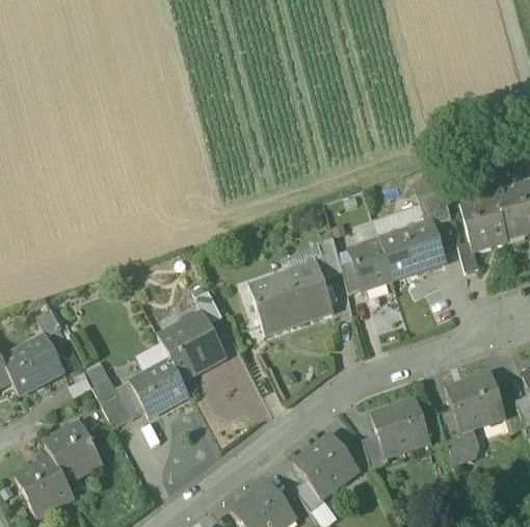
[(415,188),(419,201),(444,192),(441,180),(415,188)]
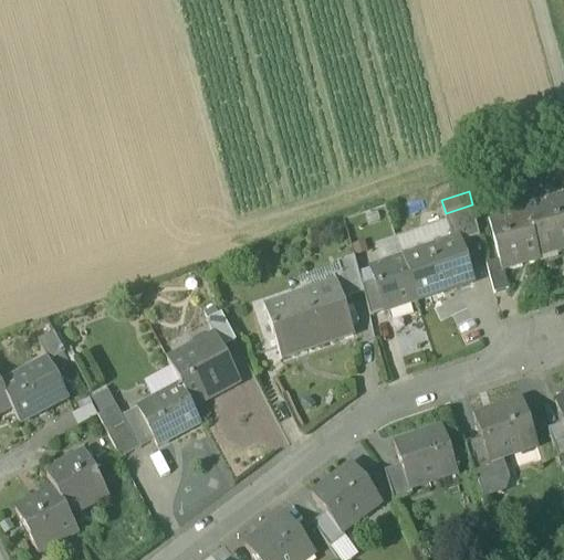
[(563,193),(528,203),(539,247),(555,243),(557,251),(563,249),(563,193)]
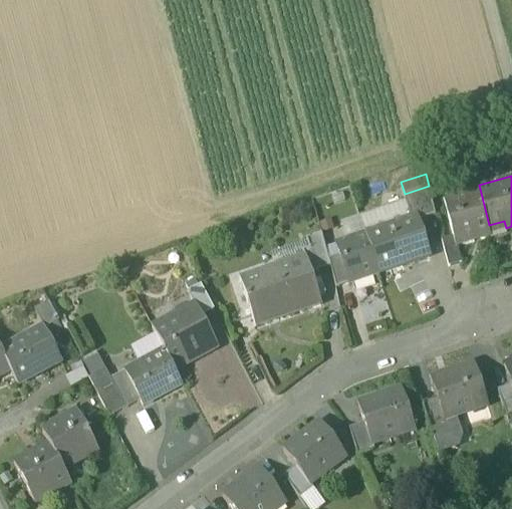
[(489,225),(479,185),(477,185),(478,189),(445,197),(455,234),(457,244),(458,244),(475,239),(473,232),(490,228),(489,225)]
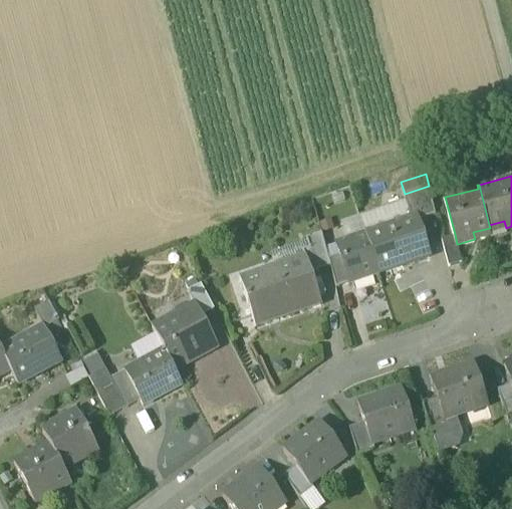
[(418,216),(419,218),(436,213),(429,186),(405,194),(406,198),(413,218),(418,216)]
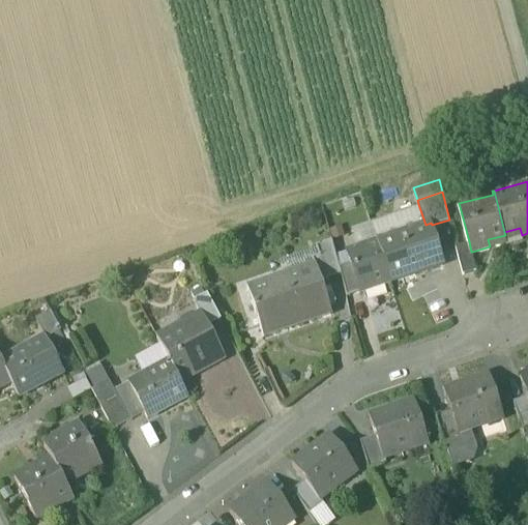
[(372,220),(379,240),(426,225),(418,204),(372,220)]
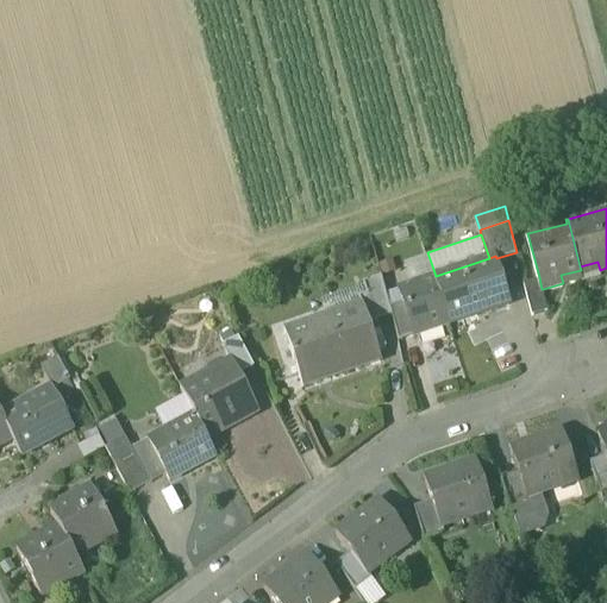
[(436,276),(427,252),(405,259),(413,283),(436,276)]
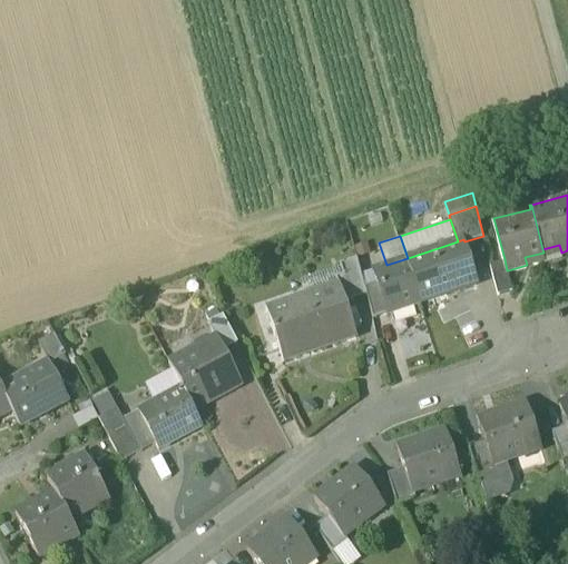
[(458,241),(408,258),(420,296),(446,287),(447,292),(478,282),(464,241),(463,239),(458,241)]
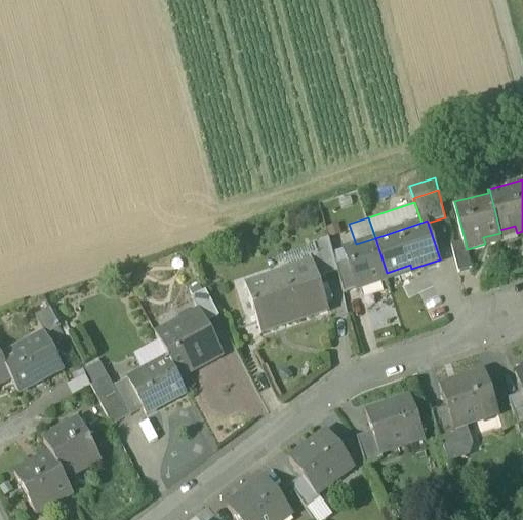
[(349,258),(336,263),(329,236),(314,241),(315,242),(317,251),(310,253),(312,261),(314,260),(319,276),(338,269),(345,290),(358,286),(349,258)]
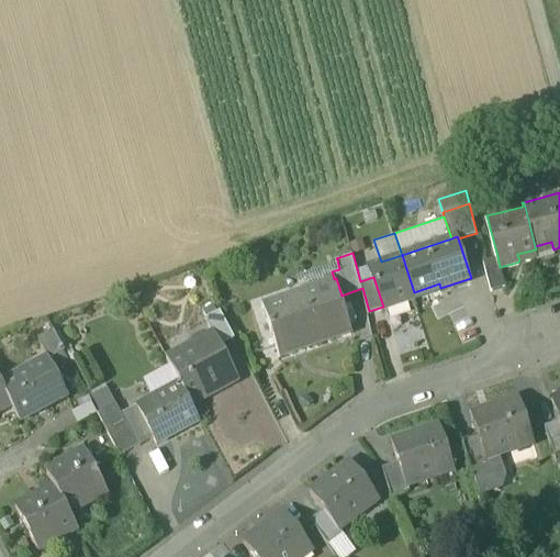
[(415,297),(414,292),(402,255),(381,262),(370,266),(373,277),(383,307),(415,297)]
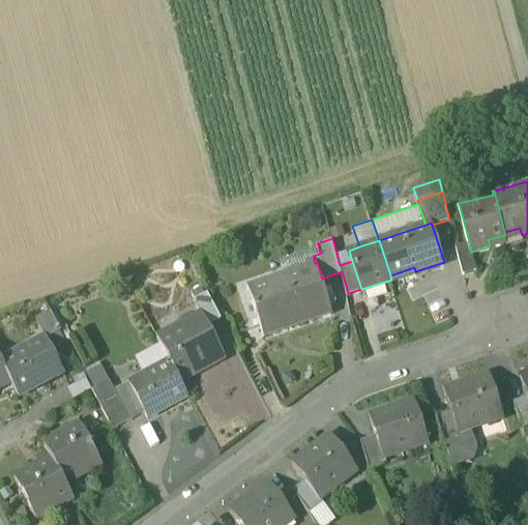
[(457,245),(464,272),(477,268),(472,252),(471,252),(469,241),(457,245)]
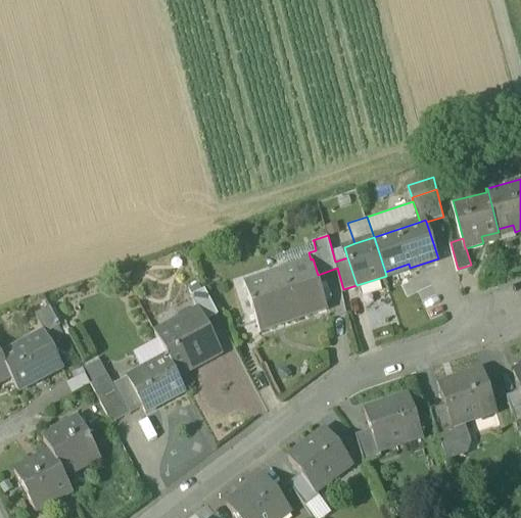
[(277,254),(282,269),(311,260),(309,252),(316,250),(314,241),(277,254)]
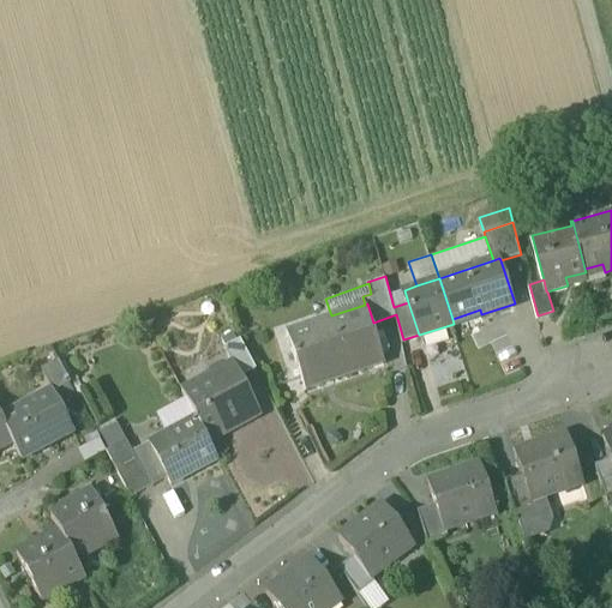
[(385,359),(383,350),(379,341),(373,323),(367,304),(365,305),(331,315),(288,331),(306,385),(385,359)]
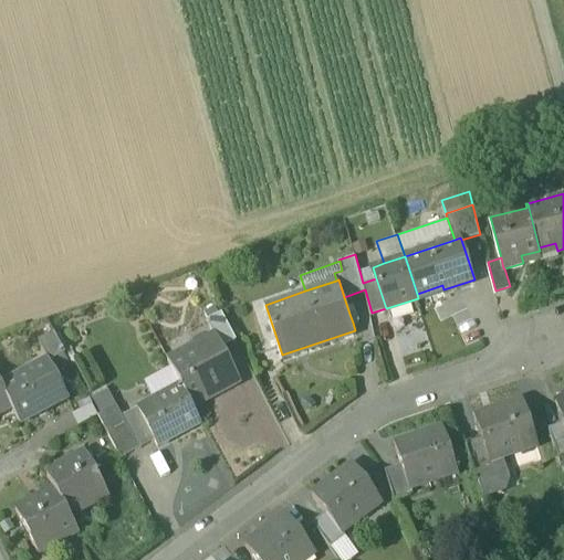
[(417,294),(418,298),(444,289),(442,285),(417,294)]
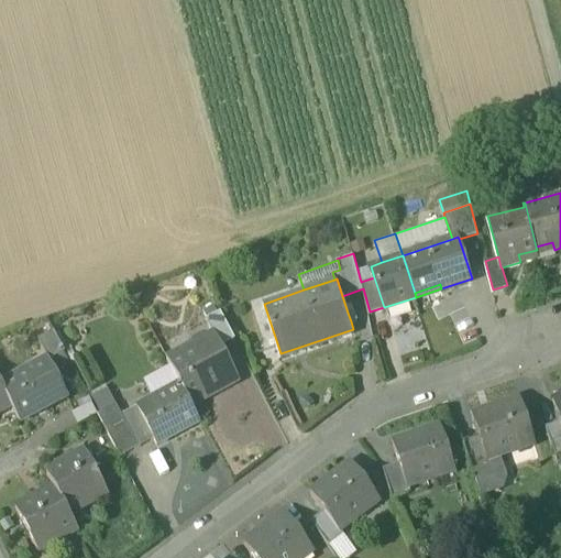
[(215,330),(222,343),(235,337),(221,309),(207,317),(213,331),(215,330)]
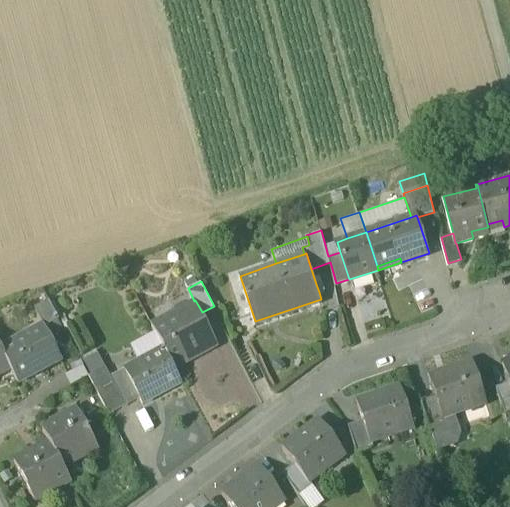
[(323,282),(316,284),(319,292),(325,289),(323,282)]
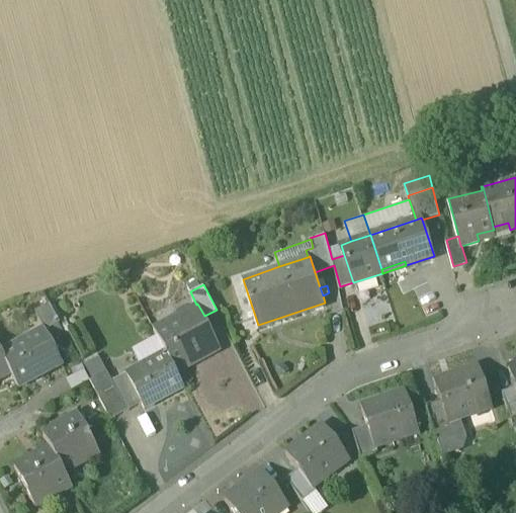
[(45,327),(46,329),(61,321),(50,302),(35,309),(45,327)]
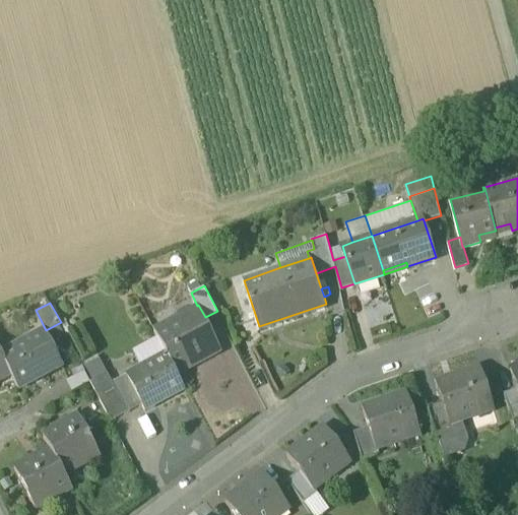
[(157,334),(168,352),(175,366),(185,360),(188,366),(221,348),(205,317),(198,305),(197,306),(180,315),(183,321),(157,334)]
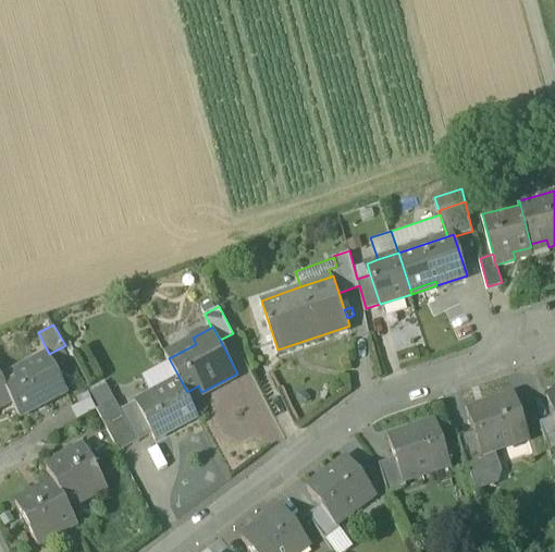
[(165,352),(169,358),(196,344),(193,338),(165,352)]
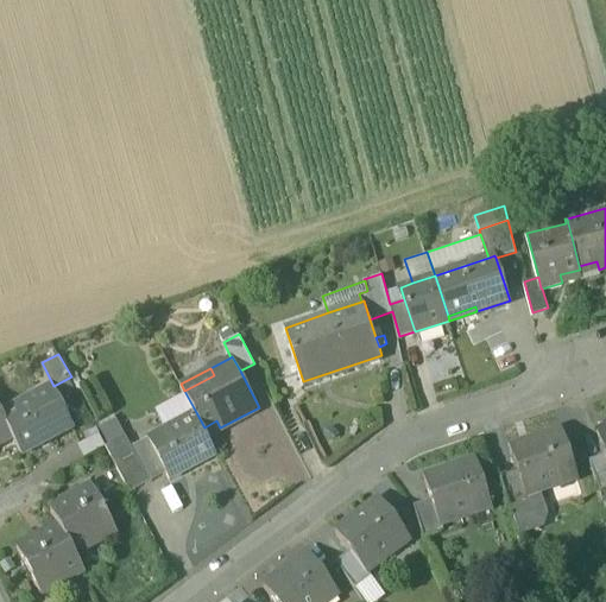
[(52,384),(1,411),(14,435),(23,450),(50,435),(51,436),(74,424),(54,386),(52,384)]
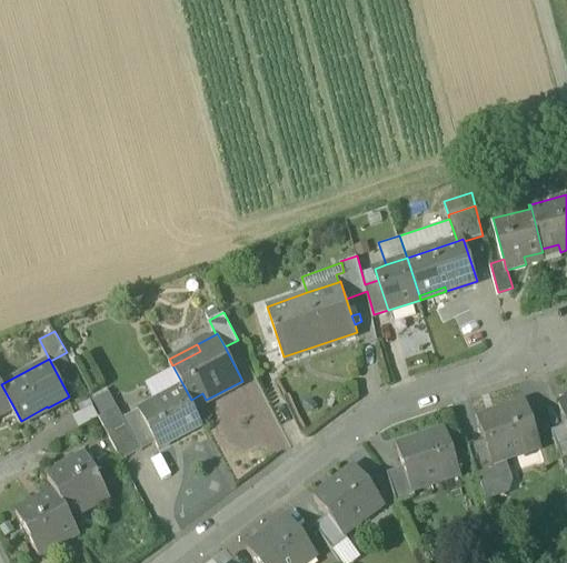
[(145,380),(156,400),(183,385),(172,365),(145,380)]
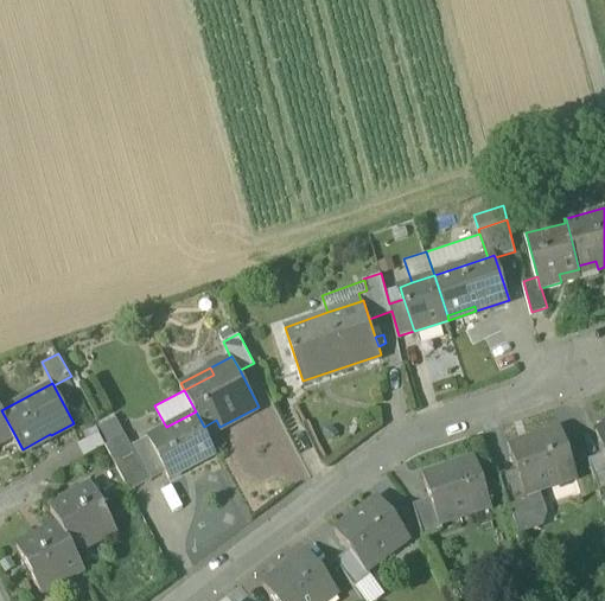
[(0,440),(14,434),(1,410),(0,407),(0,440)]
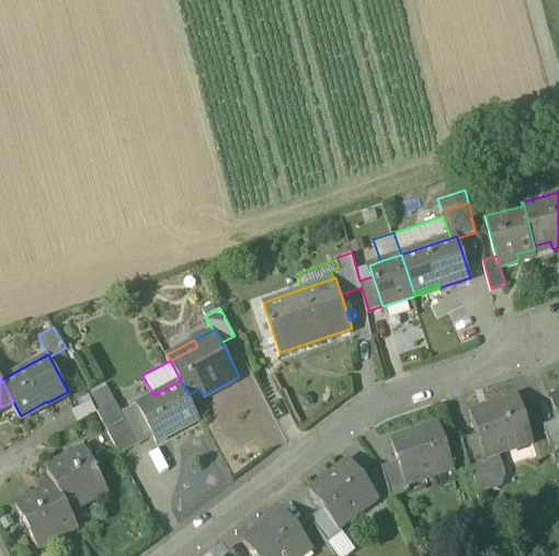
[(192,401),(189,395),(181,381),(153,395),(138,404),(153,433),(155,435),(179,422),(181,427),(200,417),(192,401)]
